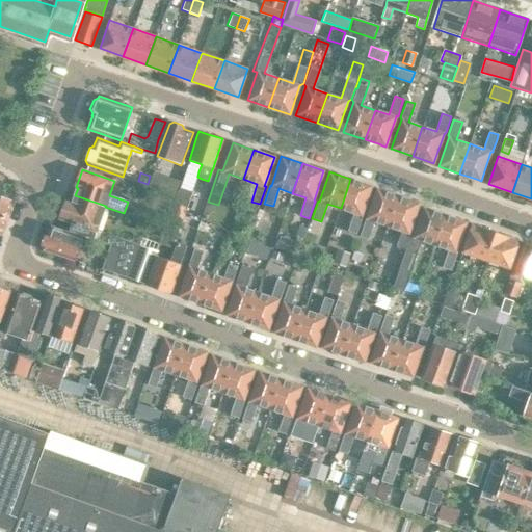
[(350,179),(341,208),(353,213),(348,231),(356,234),(363,216),(362,215),(371,186),(350,179)]
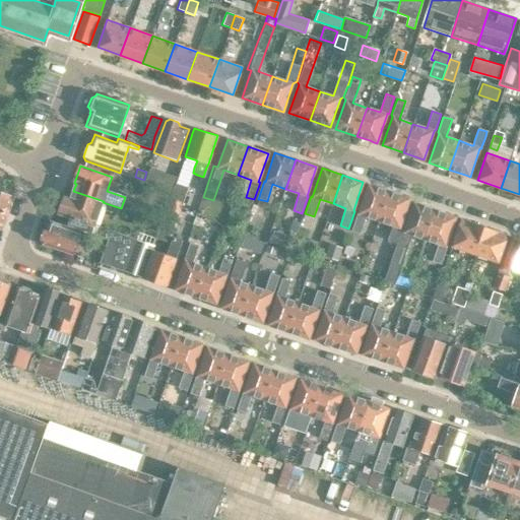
[(165,188),(172,191),(176,179),(169,177),(165,188)]
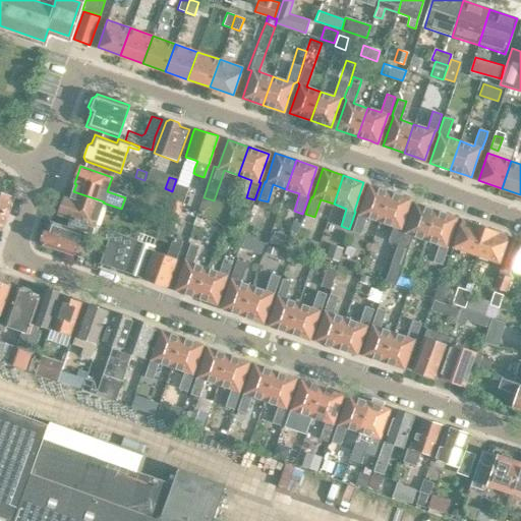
[(168,207),(167,208),(180,212),(187,193),(188,190),(189,188),(181,185),(177,183),(175,189),(172,198),(171,198),(168,207)]
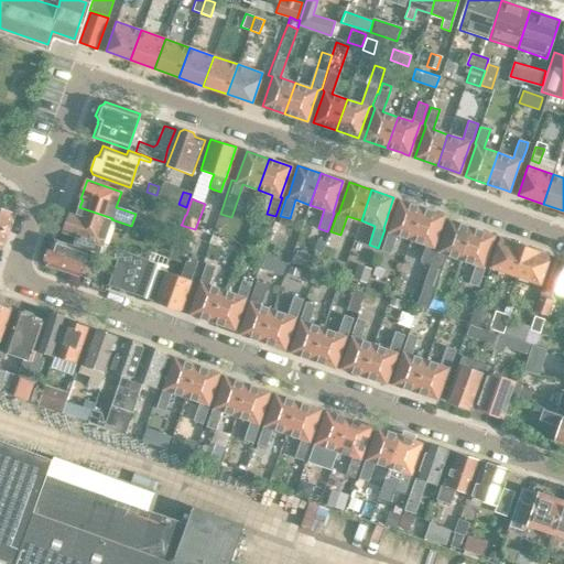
[(397,235),(411,239),(422,208),(399,201),(389,231),(388,231),(381,250),(390,253),(397,235)]
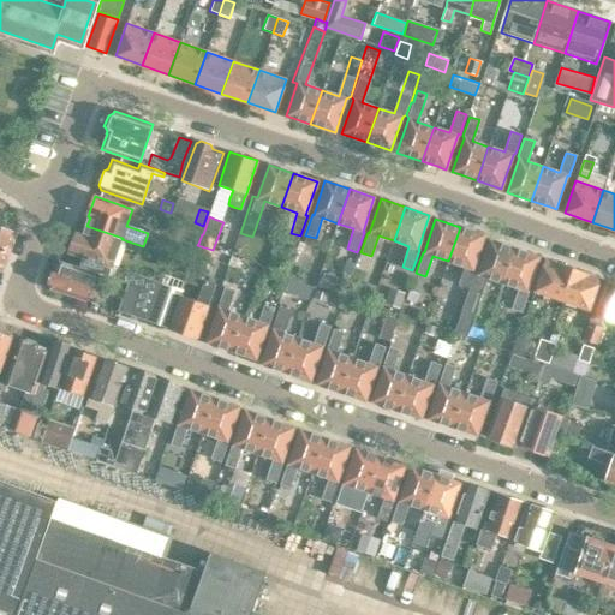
[(123,238),(87,226),(83,234),(77,232),(70,252),(85,257),(82,267),(108,276),(112,267),(121,239),(123,238)]
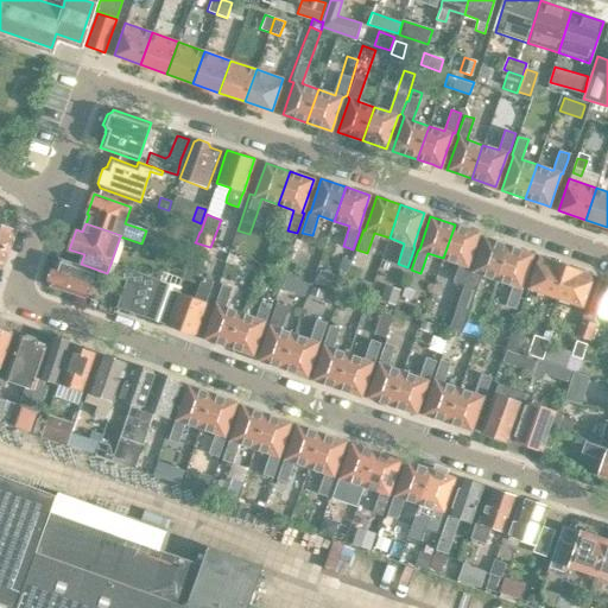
[(0,267),(2,270),(16,230),(0,225),(0,267)]
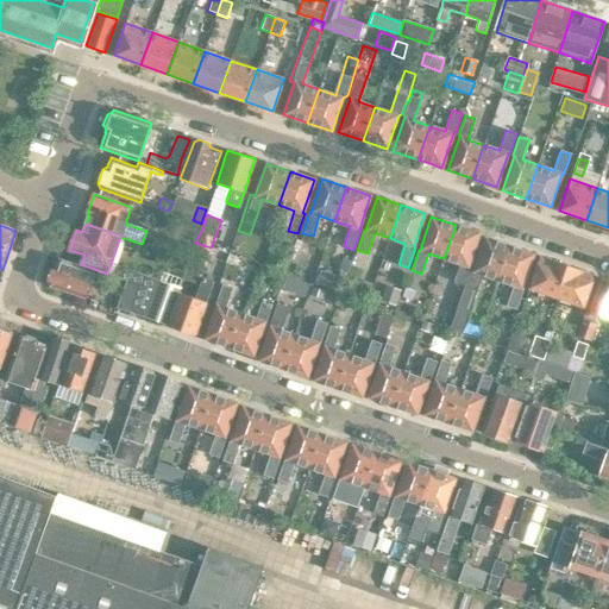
[(468,267),(479,233),(456,225),(444,258),(459,264),(453,281),(465,286),(469,274),(468,267)]
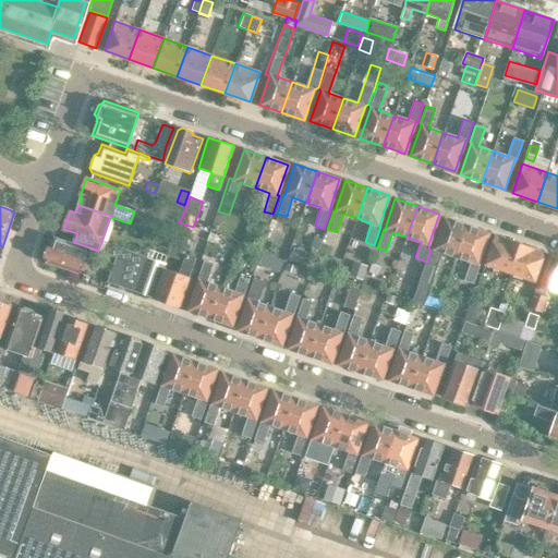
[(456,256),(466,226),(445,218),(434,250),(429,251),(426,262),(413,300),(424,304),(427,294),(441,252),(456,256)]
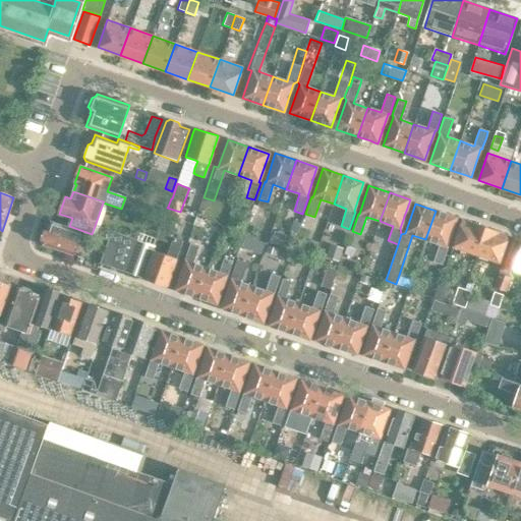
[(180,212),(167,208),(165,215),(176,219),(178,220),(180,212)]
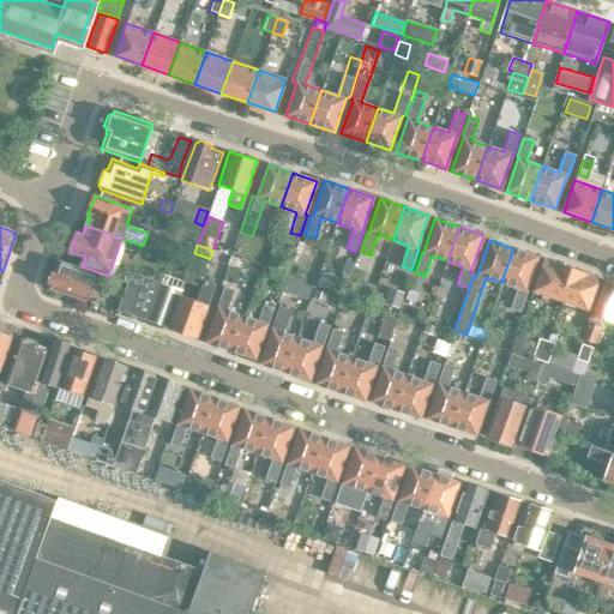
[(537,257),(513,248),(501,282),(519,289),(512,308),(521,312),(529,292),(527,292),(537,257)]
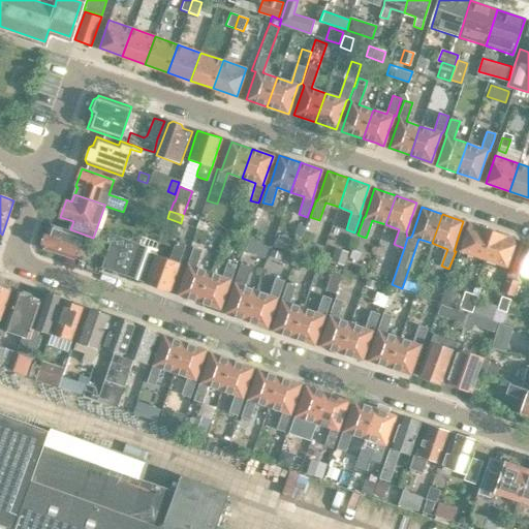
[(167,218),(158,242),(170,247),(174,240),(179,222),(167,218)]
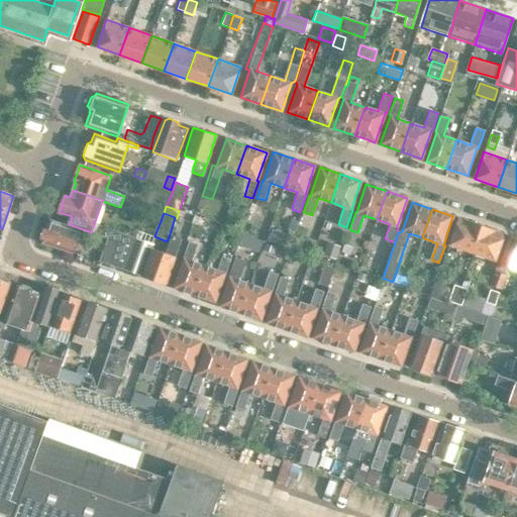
[(235,216),(232,226),(243,230),(246,220),(235,216)]
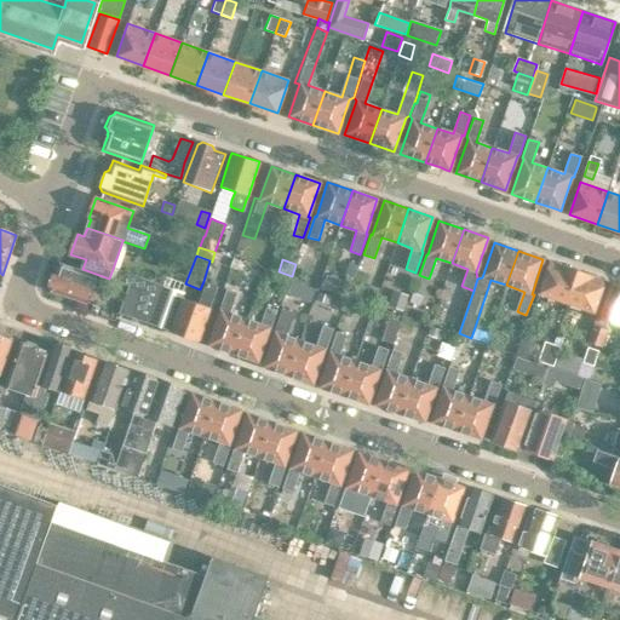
[(539,294),(566,303),(578,271),(560,265),(550,262),(539,294)]
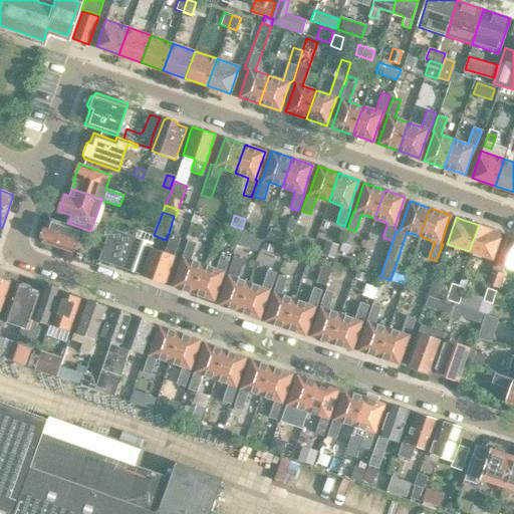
[(40,237),(42,241),(41,241),(72,251),(80,229),(49,218),(47,226),(43,227),(40,237)]
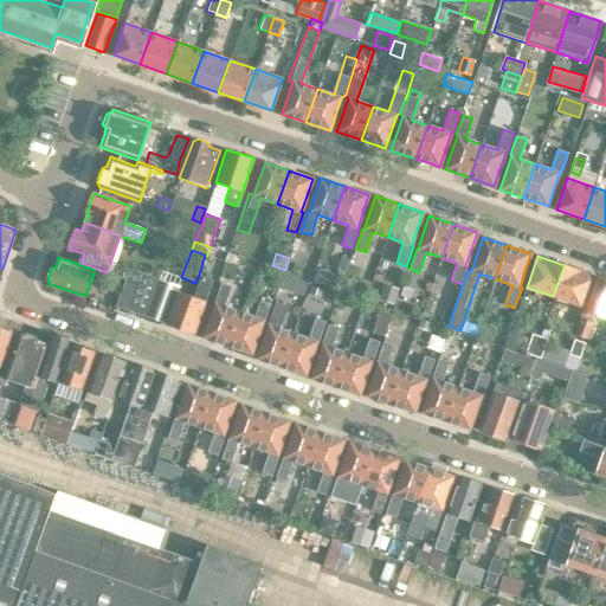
[(129,311),(165,323),(179,287),(110,263),(107,272),(126,279),(140,284),(129,311)]
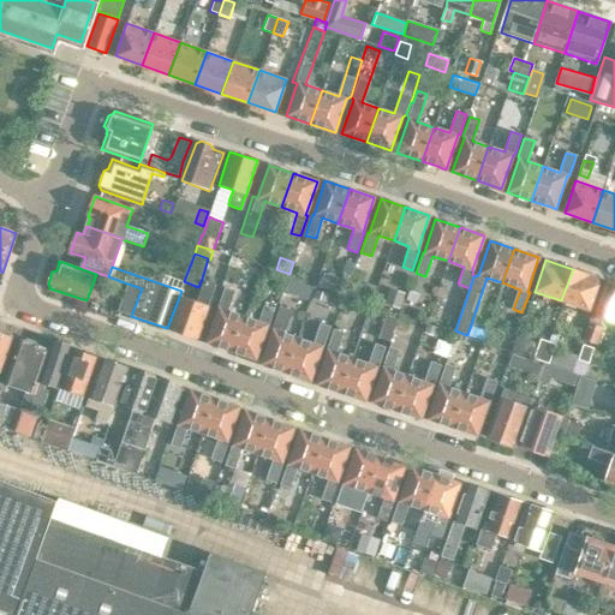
[(573,269),(561,300),(589,310),(599,279),(590,275),(573,269)]
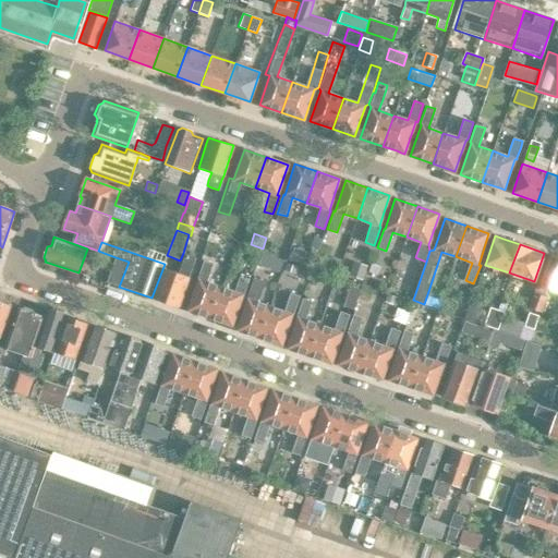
[(280,273),(286,258),(265,251),(259,265),(280,273)]
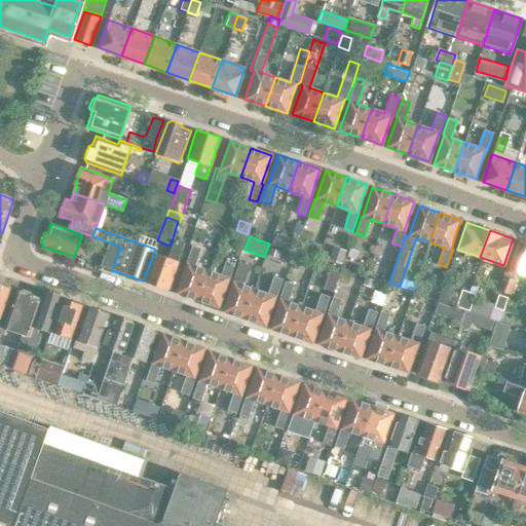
[(170,246),(168,251),(165,257),(154,253),(144,282),(167,290),(178,261),(177,261),(183,242),(173,238),(170,246)]
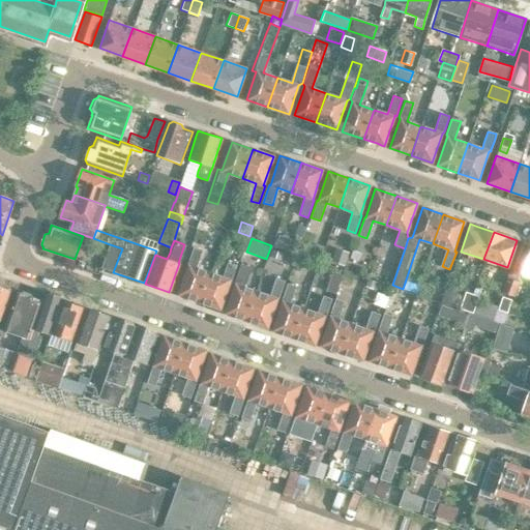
[(529,244),(521,241),(509,272),(502,293),(514,297),(520,283),(517,282),(520,275),(529,278),(529,244)]
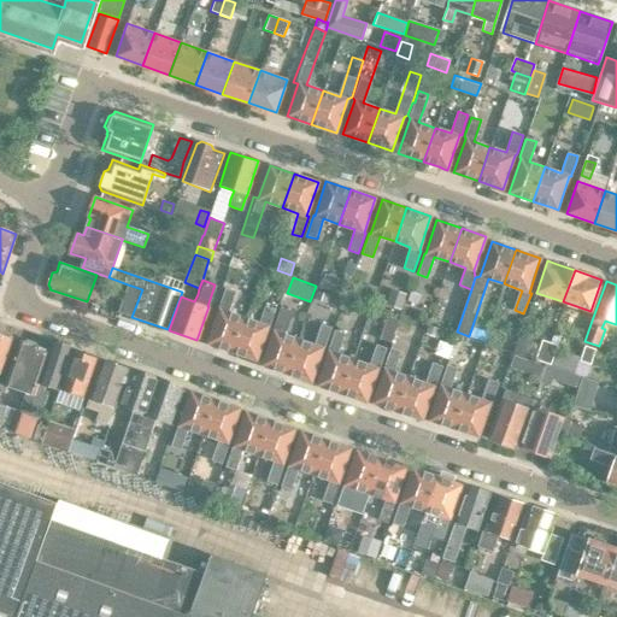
[(128,285),(118,311),(131,317),(142,289),(128,285)]
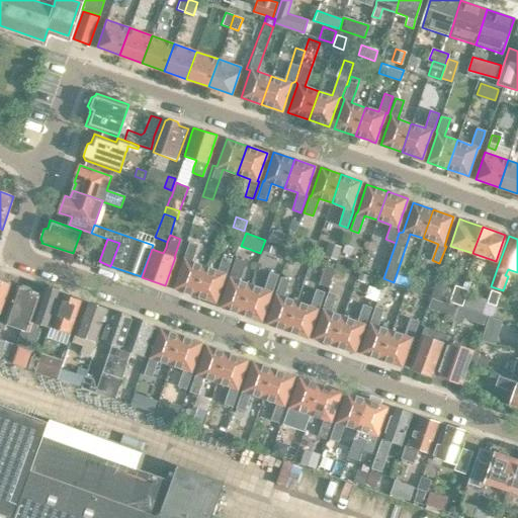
[(174,288),(195,295),(204,266),(191,262),(197,245),(189,242),(183,259),(184,259),(174,288)]
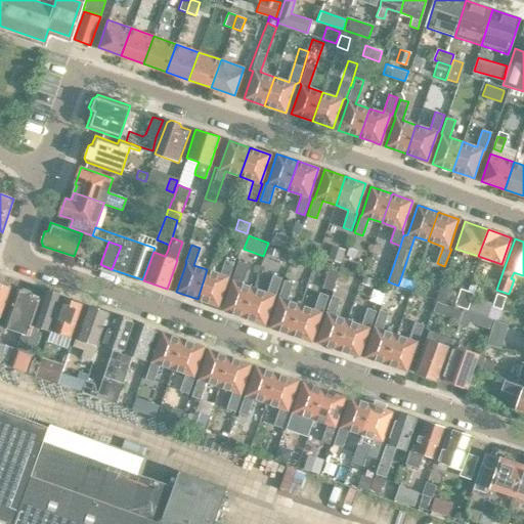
[(332,245),(328,258),(332,259),(335,260),(340,263),(345,250),(332,245)]
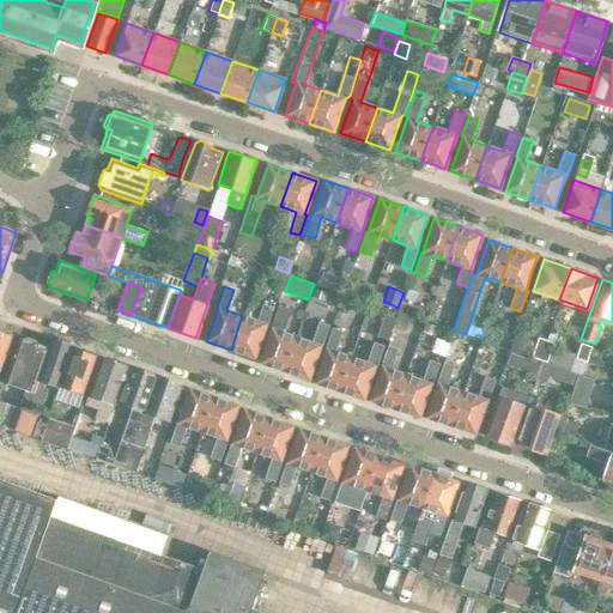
[(400,305),(399,308),(399,310),(398,311),(399,311),(405,314),(408,315),(410,315),(412,309),(412,307),(413,304),(418,292),(417,292),(416,291),(414,291),(406,289),(400,305)]
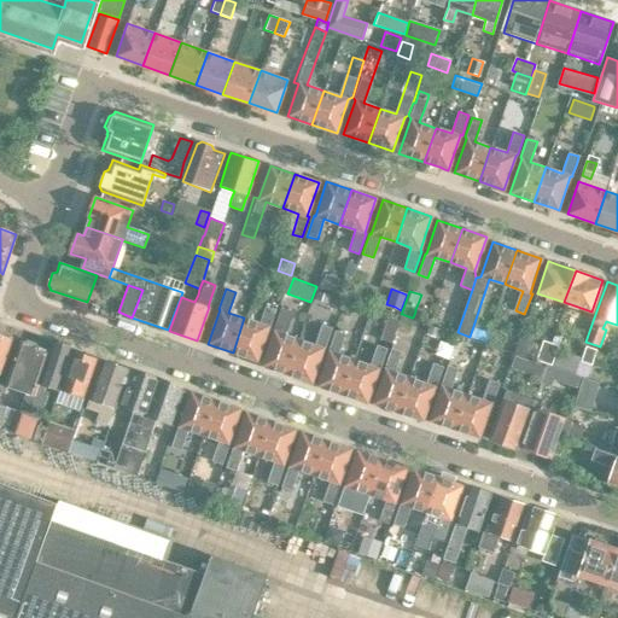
[(244,318),(233,353),(257,361),(268,326),(269,327),(277,307),(267,303),(260,324),(244,318)]
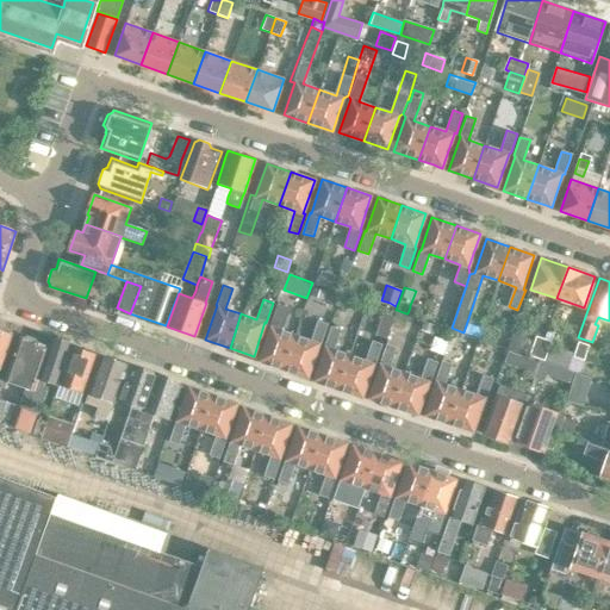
[(260,361),(284,369),(296,335),(280,330),(287,310),(277,306),(269,327),(271,327),(260,361)]
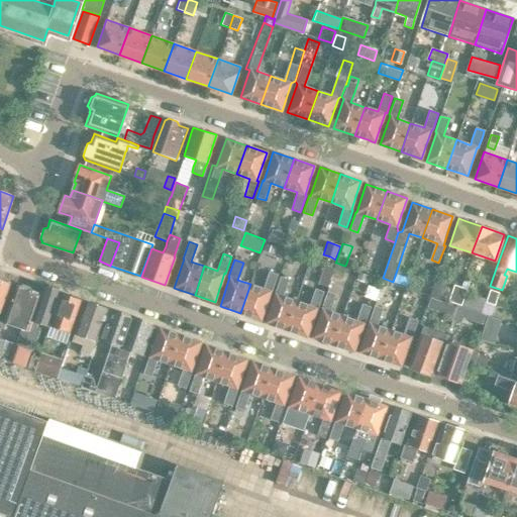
[(318,283),(326,286),(333,268),(325,266),(318,283)]
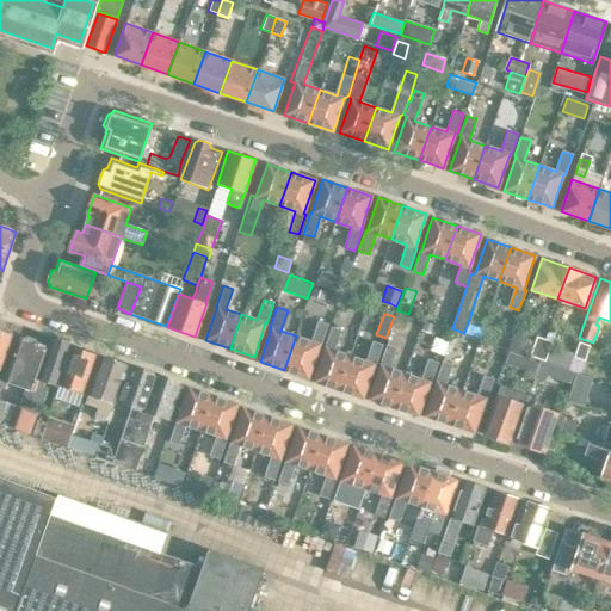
[(296,335),(284,370),(308,378),(320,344),(321,344),(328,323),(318,320),(312,341),(296,335)]
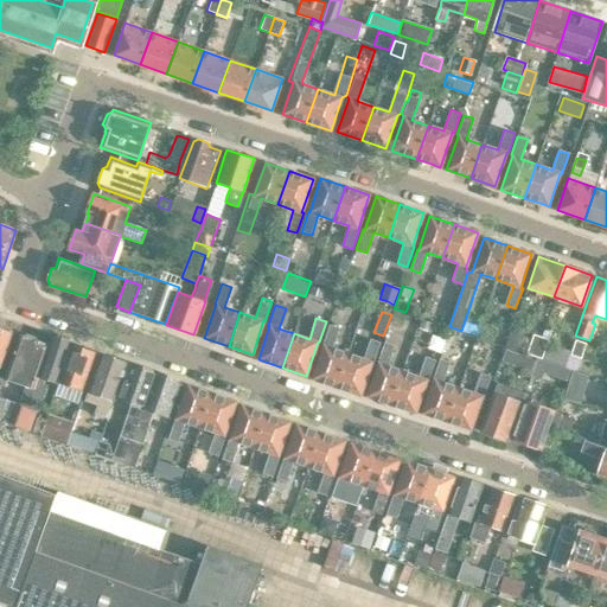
[(422,320),(419,328),(427,331),(430,323),(422,320)]
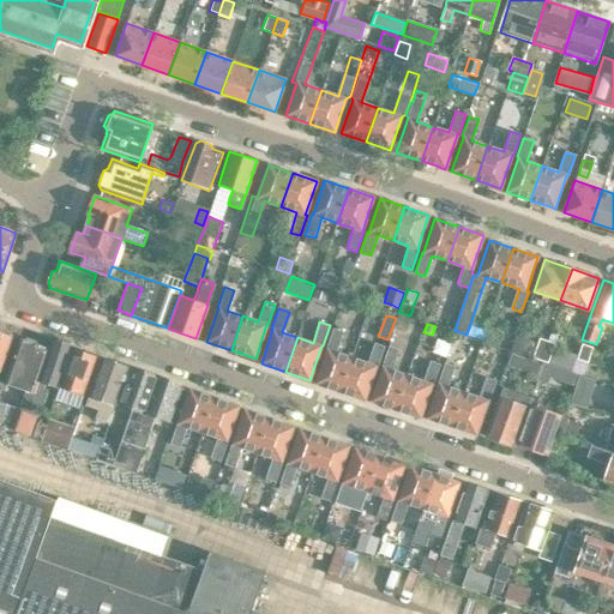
[(470,324),(467,335),(482,339),(486,329),(470,324)]
